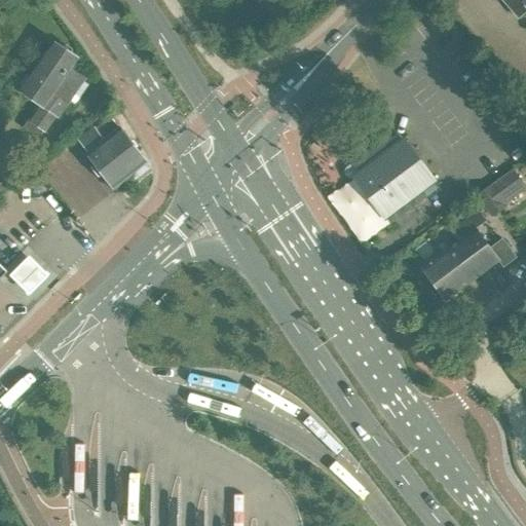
[(525,0),(502,0),(519,19),(525,11),(525,0)]
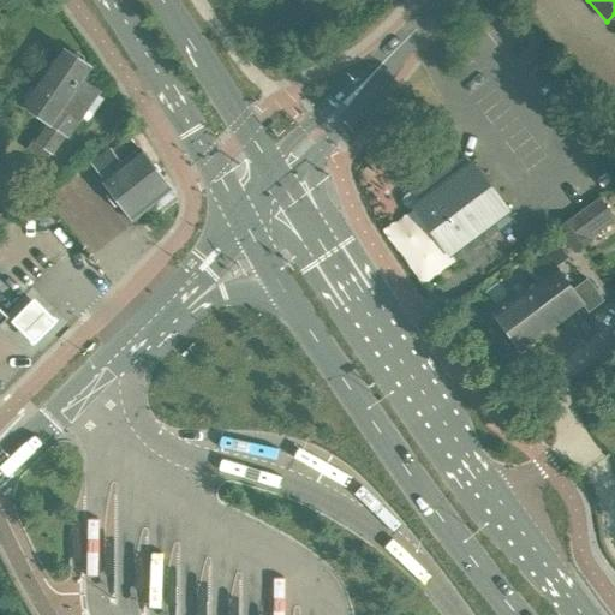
[(33,89),(27,97),(27,102),(30,105),(31,106),(30,108),(41,115),(52,123),(54,124),(51,127),(45,137),(43,136),(40,133),(30,149),(47,160),(66,132),(67,132),(69,133),(72,130),(81,117),(82,118),(97,95),(95,94),(81,83),(85,75),(90,69),(87,66),(87,59),(79,54),(73,57),(69,54),(64,59),(51,79),(41,93),(39,90),(36,89),(33,89)]
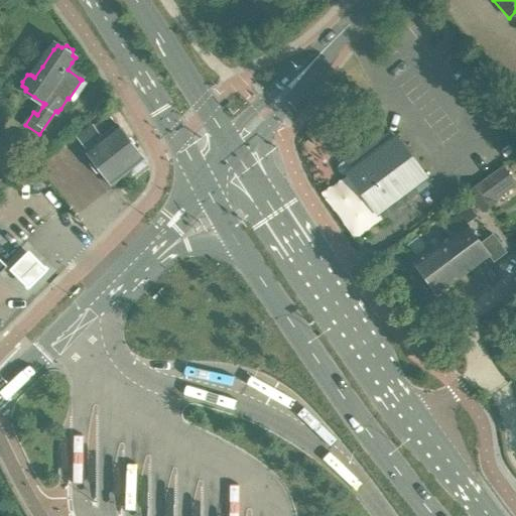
[(118,126),(110,115),(95,126),(94,126),(78,138),(87,150),(95,161),(91,164),(98,173),(102,170),(113,185),(145,160),(144,158),(144,159),(134,146),(135,146),(129,139),(120,127),(119,125),(118,126)]
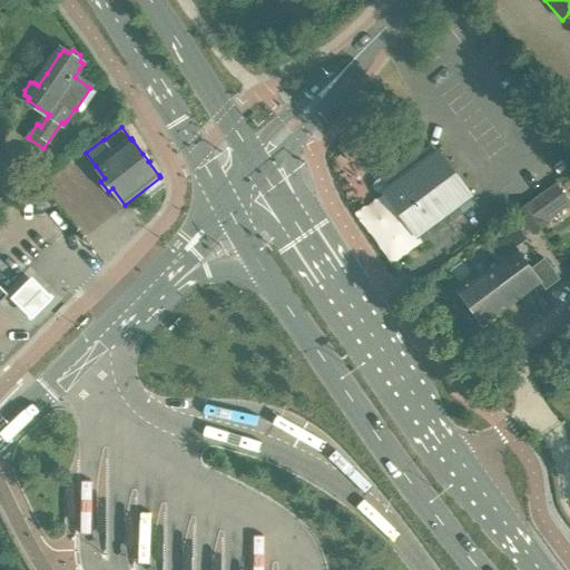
[(415,160),(413,158),(390,175),(382,180),(375,186),(375,188),(375,193),(377,194),(380,196),(383,196),(386,195),(419,236),(459,206),(463,213),(474,203),(438,155),(434,157),(429,150),(415,160)]
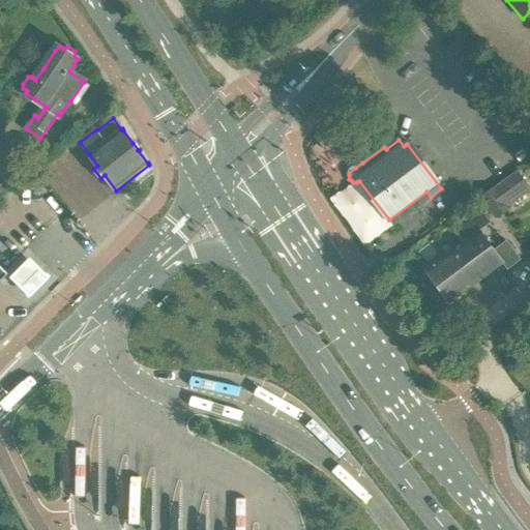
[(497,218),(511,208),(509,206),(529,190),(529,188),(517,170),(494,186),(502,198),(489,207),(491,208),(490,209),(497,218)]
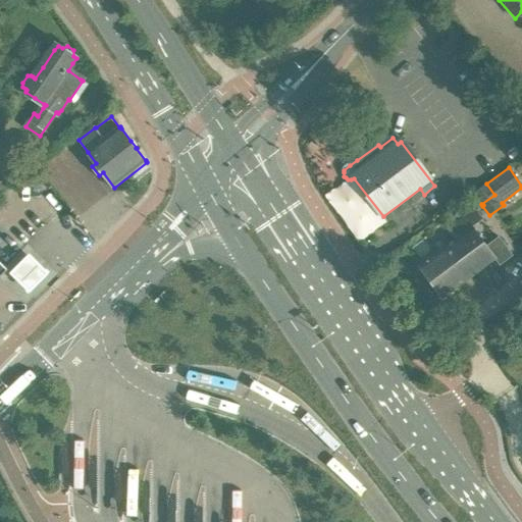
[(482,206),(483,205),(481,204),(494,195),(486,184),(473,193),(482,206)]
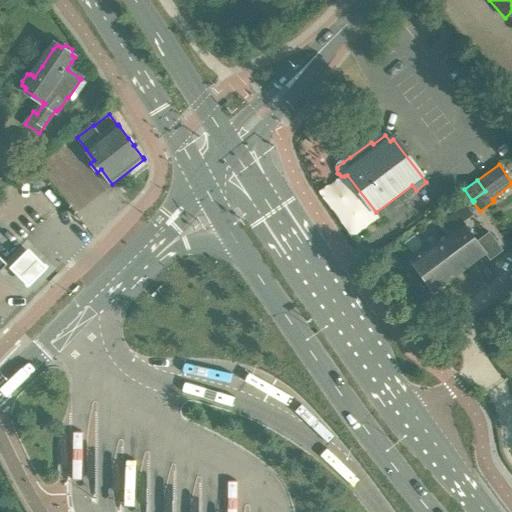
[(380,209),(376,212),(380,218),(416,191),(412,185),(380,209)]
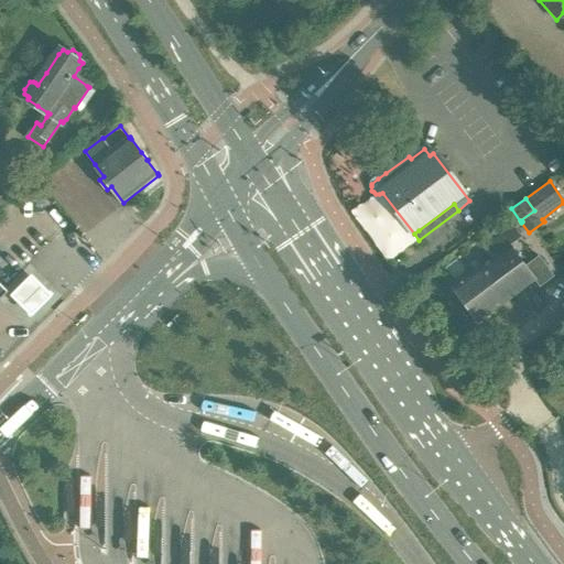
[(525,266),(511,246),(522,237),(514,226),(496,240),(499,245),(494,249),(498,255),(492,259),(483,267),(495,283),(499,280),(502,285),(510,280),(519,292),(535,280),(540,286),(554,277),(549,270),(550,269),(540,256),(525,266)]
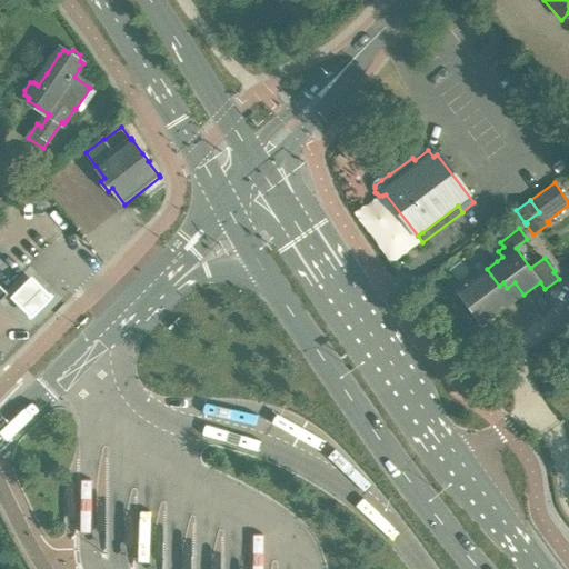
[(497,261),(502,257),(498,251),(503,247),(500,242),(489,250),(497,261)]
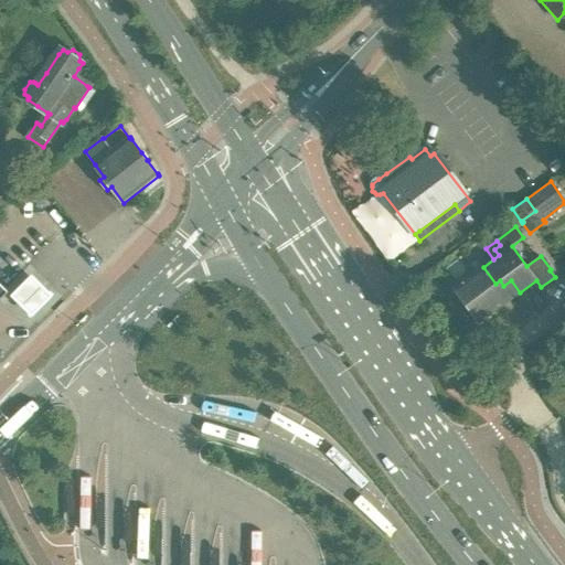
[(34,267),(9,292),(31,315),(56,289),(34,267)]
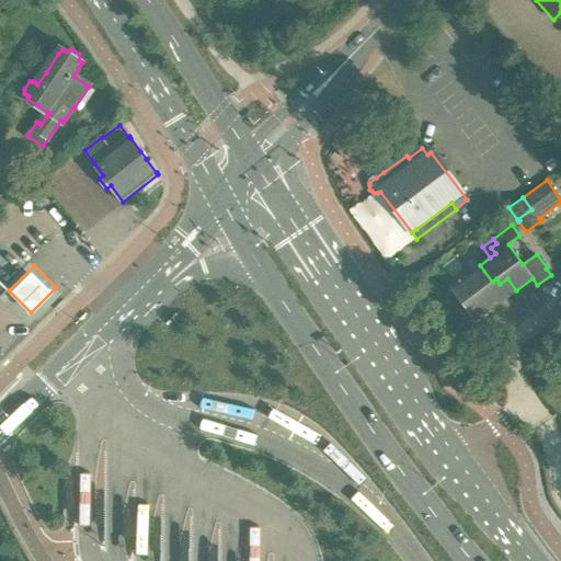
[(492,282),(480,265),(451,286),(477,320),(516,290),(507,278),(500,284),(496,278),(492,282)]
